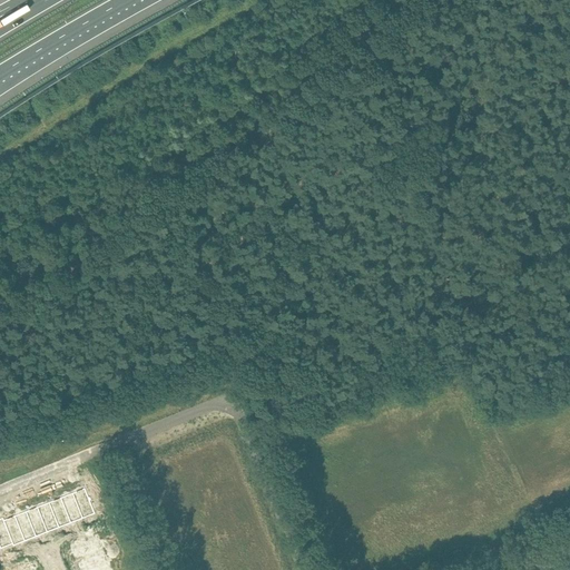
[(198,442),(187,446),(195,468),(195,467),(205,463),(206,463),(198,442)]
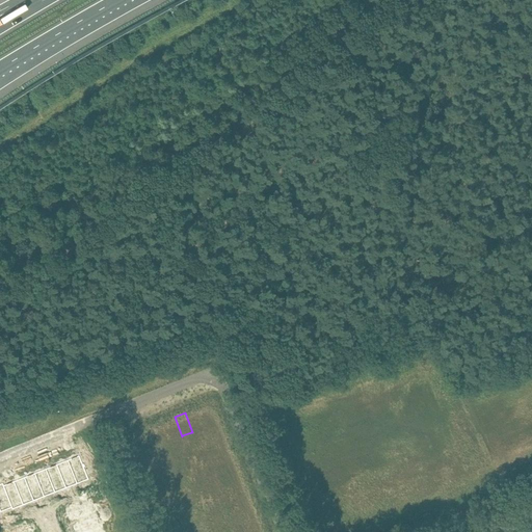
[(164,421),(153,425),(161,444),(170,441),(171,440),(164,421)]
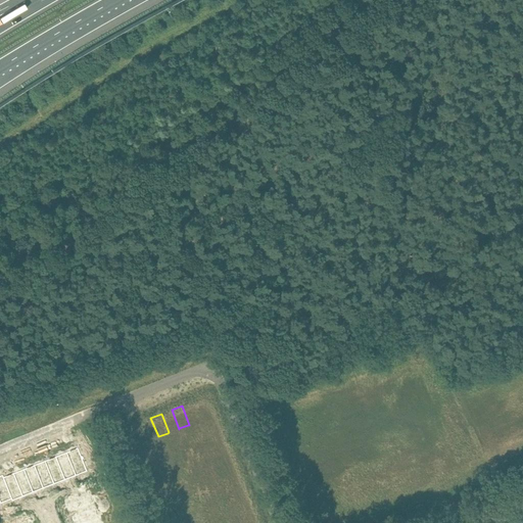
[(78,448),(66,453),(76,476),(87,472),(78,448)]
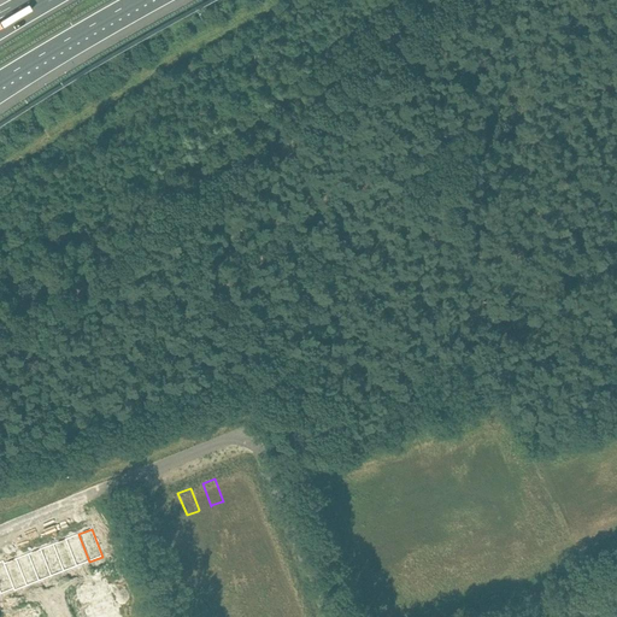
[(78,534),(65,539),(76,566),(89,562),(78,534)]
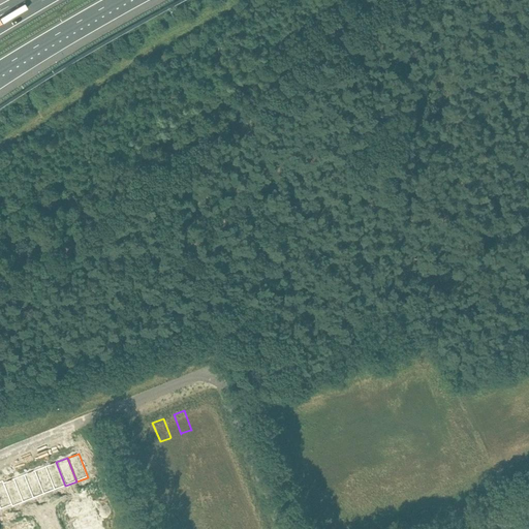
[(235,459),(214,467),(217,476),(218,476),(239,468),(235,459)]
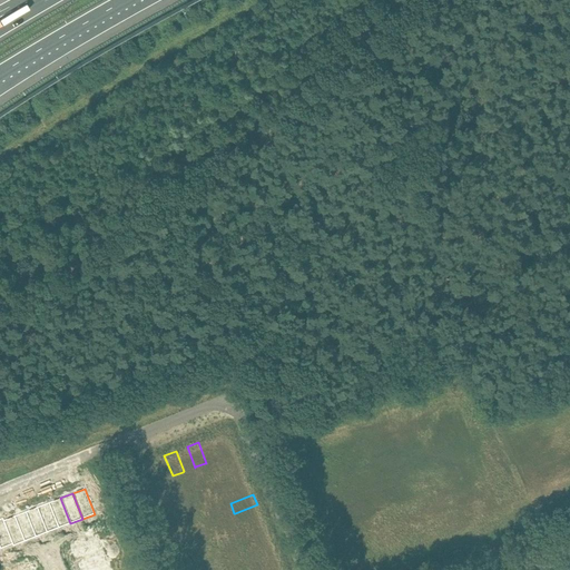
[(60,498),(49,503),(59,528),(70,523),(60,498)]
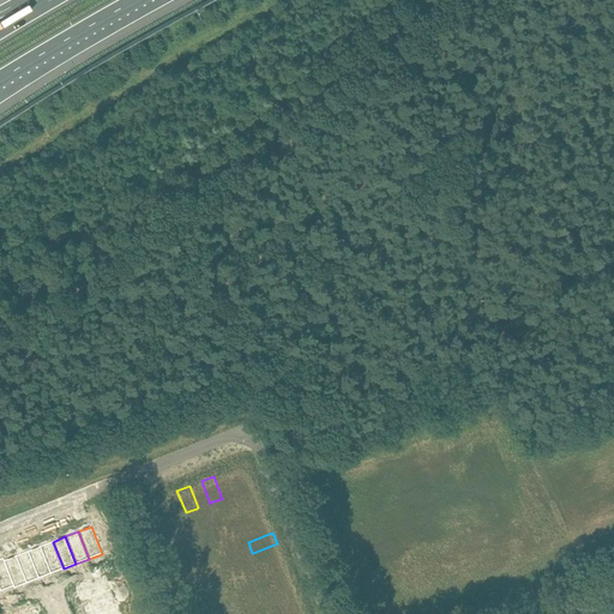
[(53,542),(40,547),(50,575),(64,569),(53,542)]
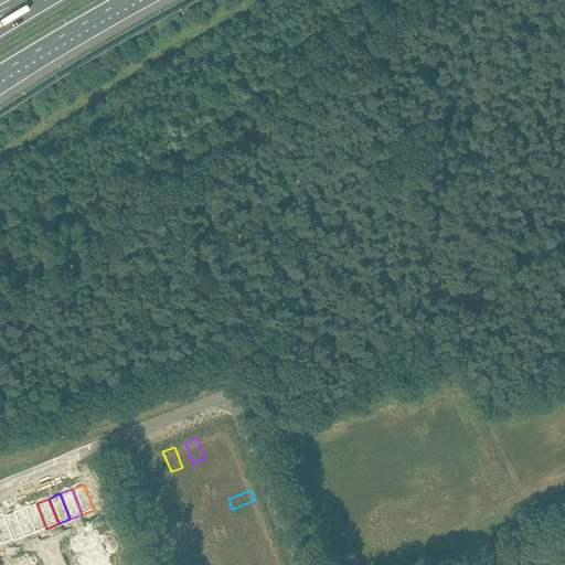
[(36,503),(25,508),(35,533),(46,529),(36,503)]
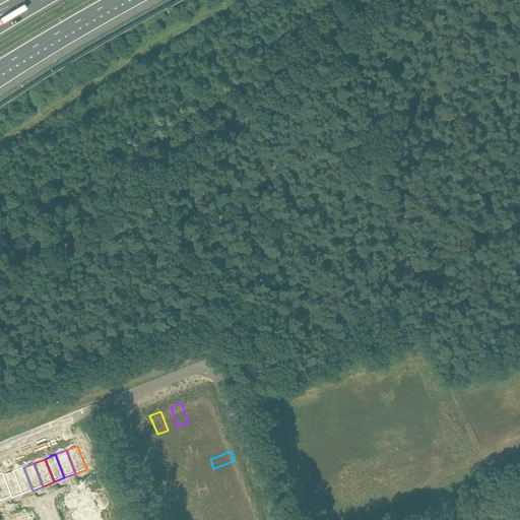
[(23,467),(13,471),(22,494),(33,491),(23,467)]
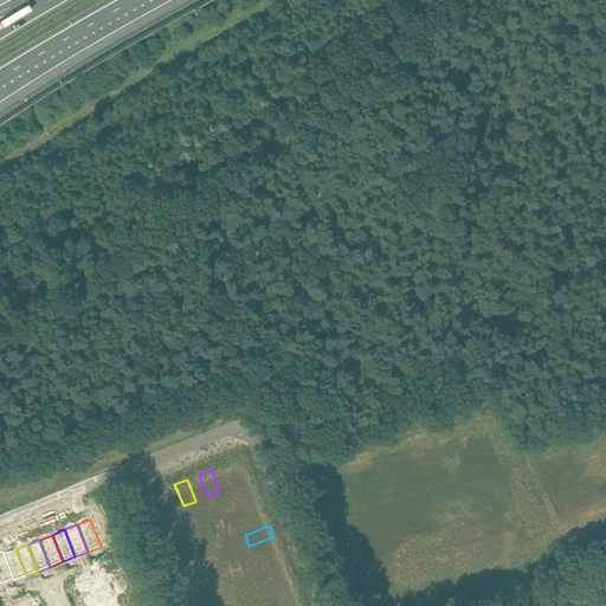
[(4,553),(4,554),(13,579),(13,581),(26,575),(15,549),(4,553)]
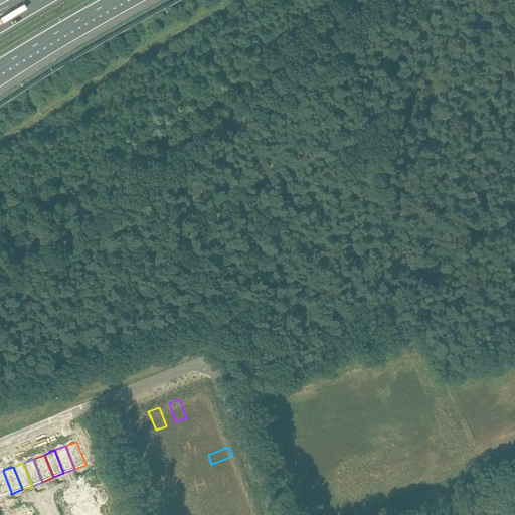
[(2,468),(0,469),(0,496),(11,492),(3,471),(3,470),(2,468)]
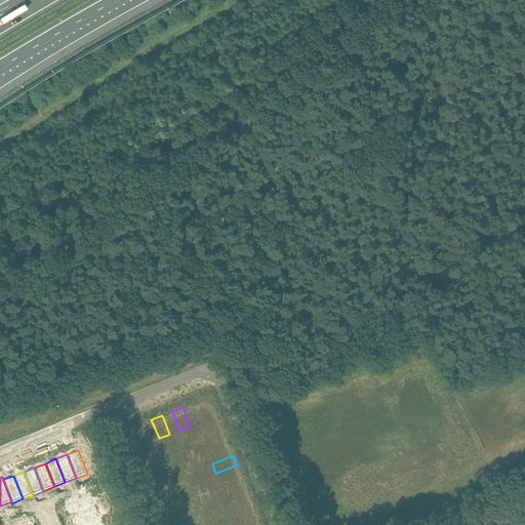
[(89,493),(66,502),(70,513),(93,503),(89,493)]
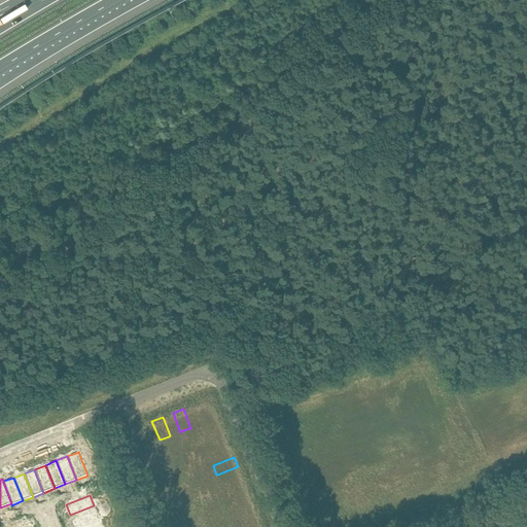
[(94,505),(70,515),(74,524),(76,524),(76,523),(98,515),(94,505)]
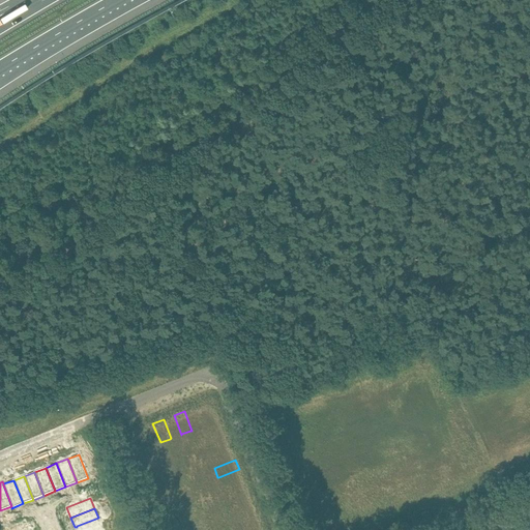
[(256,510),(234,519),(234,520),(238,529),(259,520),(256,510)]
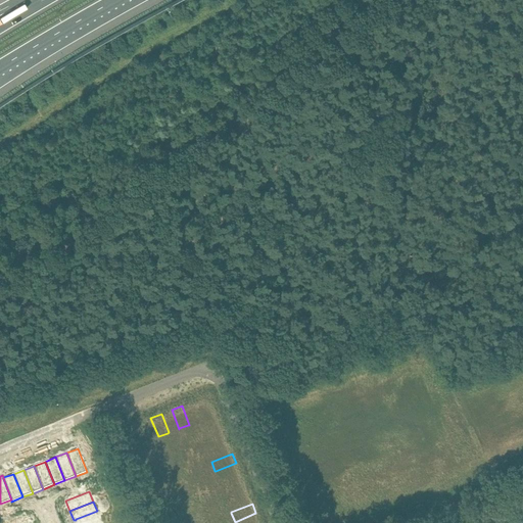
[(97,511),(76,519),(76,520),(77,522),(93,522),(100,520),(97,511)]
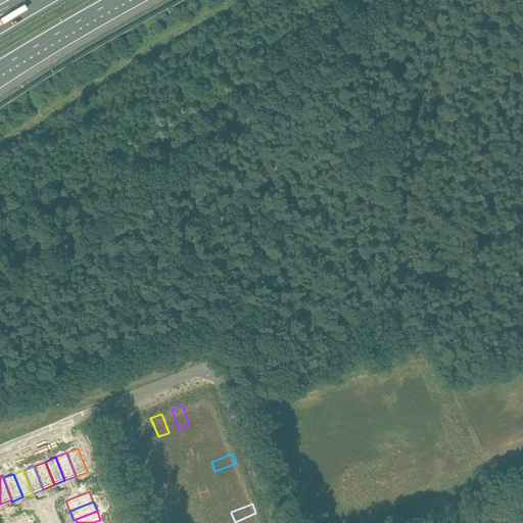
[(175,521),(172,522),(198,522),(195,513),(191,515),(189,511),(173,517),(175,521)]
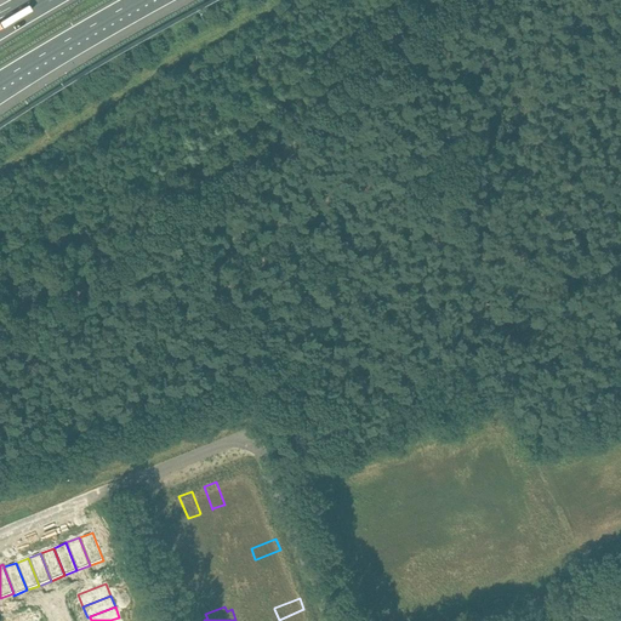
[(303,609),(279,620),(308,620),(303,609)]
